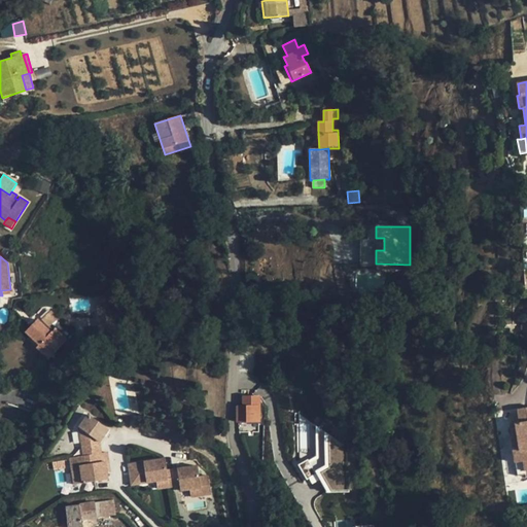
[(78,307),(89,306),(88,291),(77,292),(78,307)]
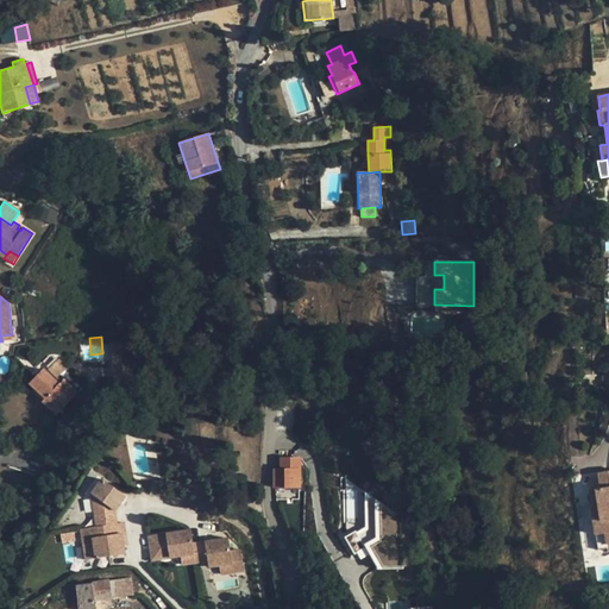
[(57,377),(67,368),(60,360),(49,369),(57,377)]
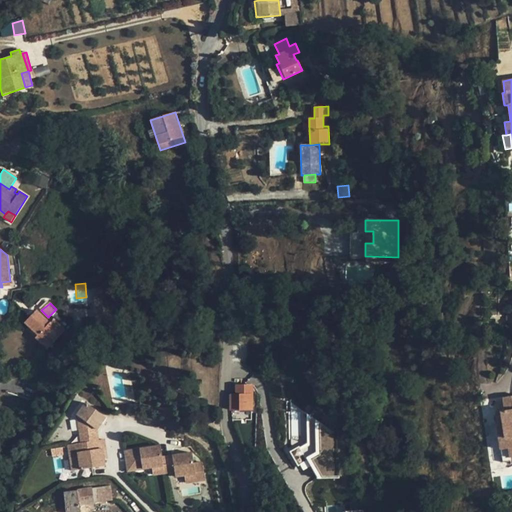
[(46,319),(36,310),(25,322),(38,335),(50,347),(65,330),(53,319),(52,320),(50,322),(46,319)]
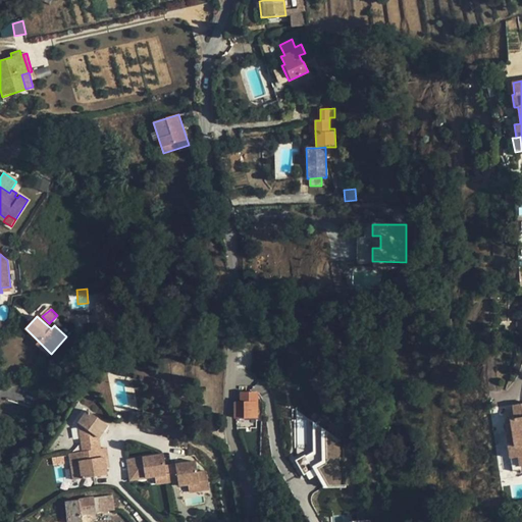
[(48,356),(51,354),(39,342),(36,344),(48,356)]
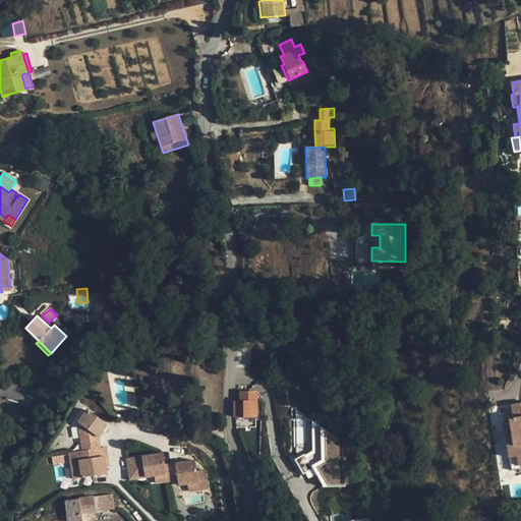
[(256,416),(256,393),(240,393),(241,402),(234,402),(235,417),(244,417),(256,416)]
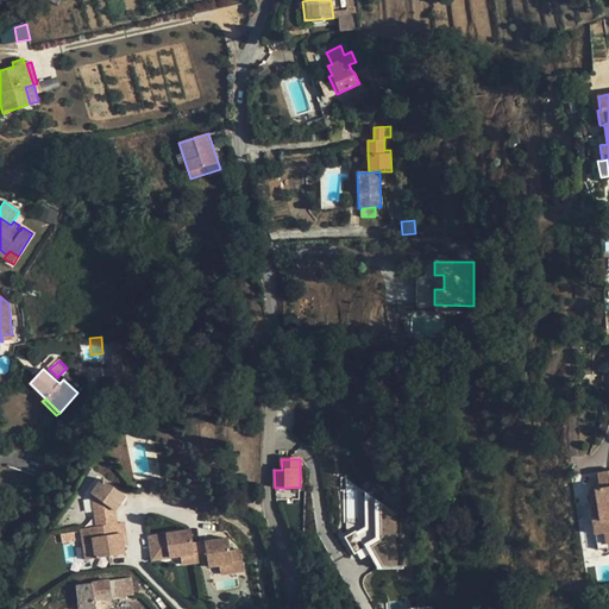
[(608,470),(597,472),(601,488),(589,490),(591,506),(598,504),(603,533),(604,545),(608,544),(608,470)]
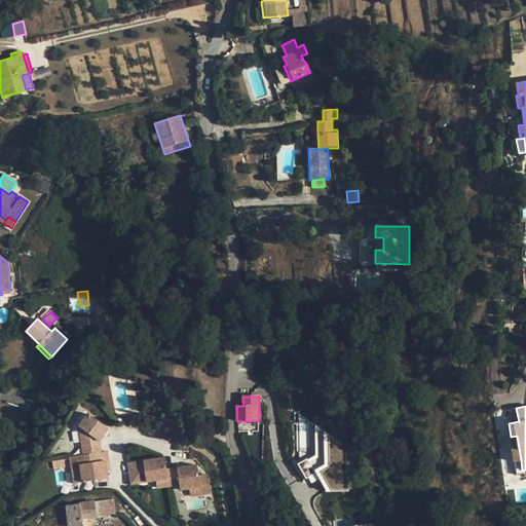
[(82,446),(84,455),(101,452),(100,441),(109,428),(89,414),(80,426),(82,446)]
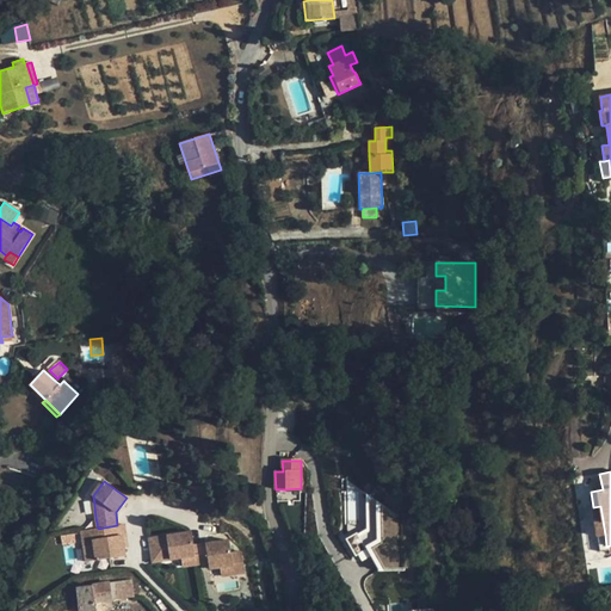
[(600,506),(593,507),(598,536),(605,535),(600,506)]
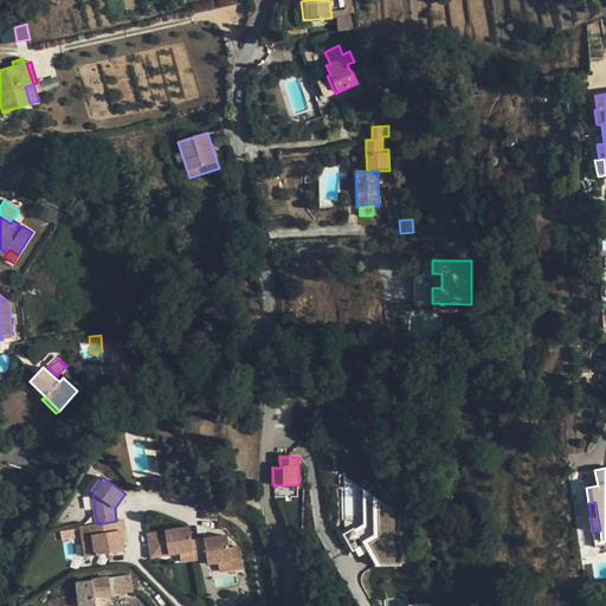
[(384,562),(401,562),(400,516),(380,503),(380,537),(372,545),(384,562)]
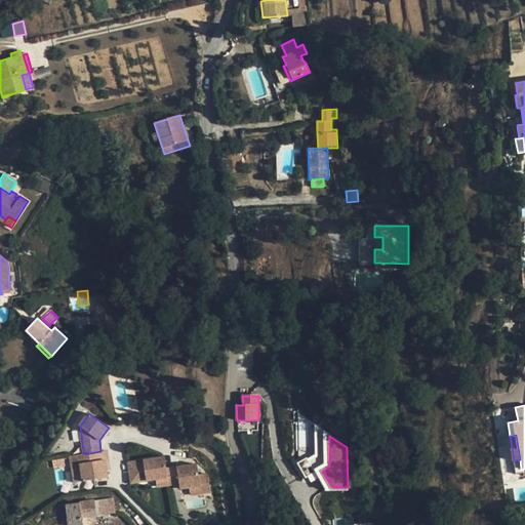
[(107,450),(101,451),(84,454),(70,456),(72,470),(81,469),(83,481),(108,478),(107,471),(107,466),(110,466),(107,450)]
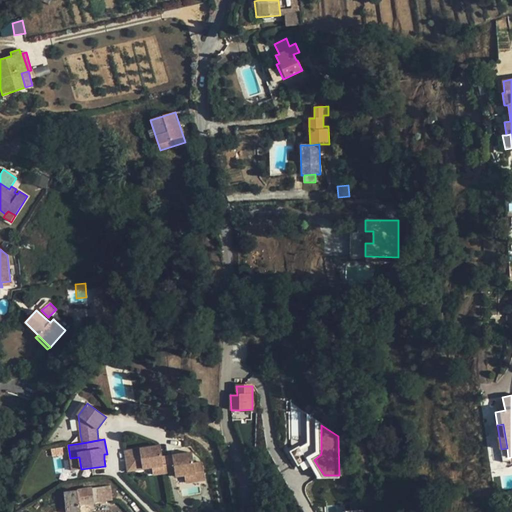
[(165,474),(163,459),(161,446),(125,452),(129,472),(153,468),(154,475),(165,474)]
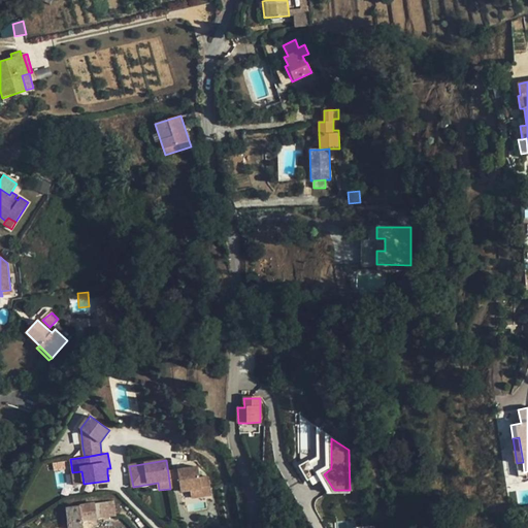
[(317,473),(308,461),(301,466),(309,479),(317,473)]
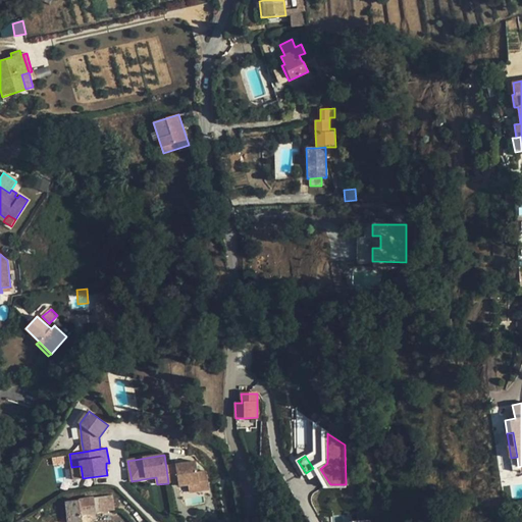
[(166,468),(168,483),(178,481),(179,487),(189,486),(190,492),(209,489),(206,472),(198,473),(196,463),(166,468)]
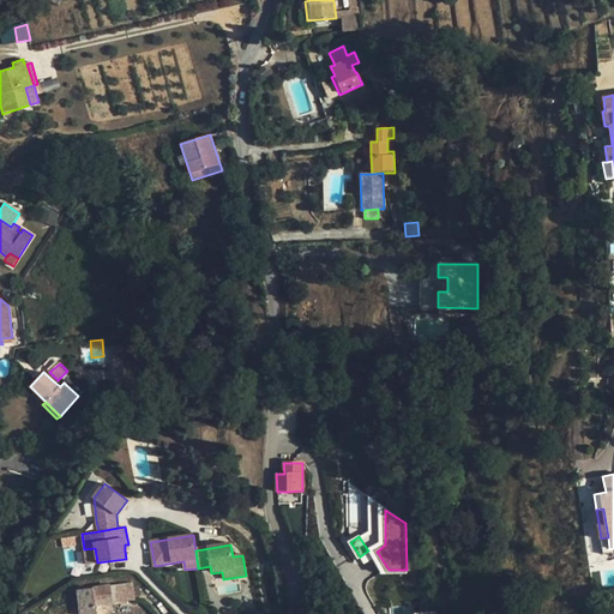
[(95,548),(84,549),(86,565),(97,563),(95,548)]
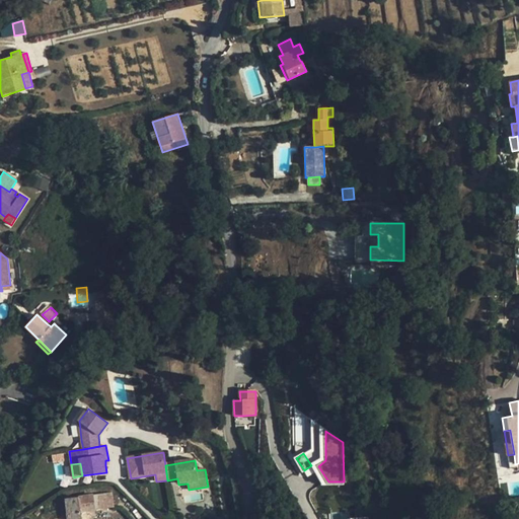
[(105,493),(107,508),(114,506),(112,492),(105,493)]
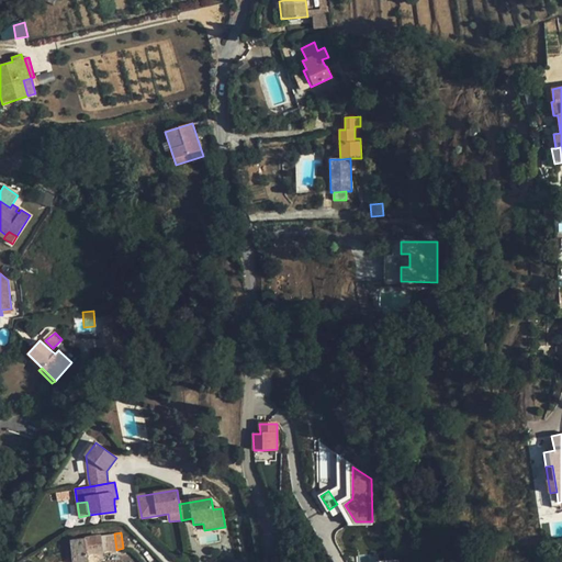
[(114,534),(102,535),(104,551),(116,550),(114,534)]
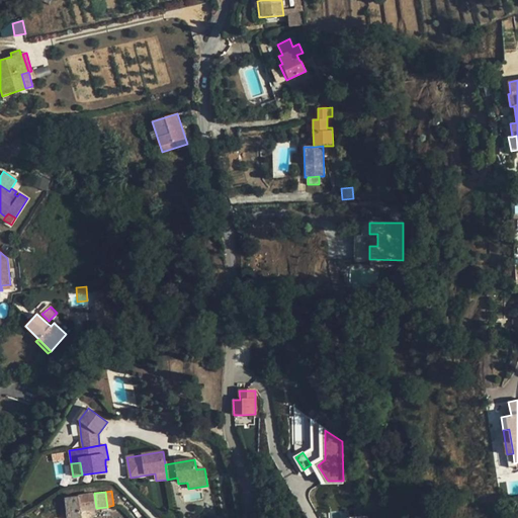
[(94,493),(66,498),(68,517),(81,517),(82,517),(81,511),(96,508),(94,493)]
